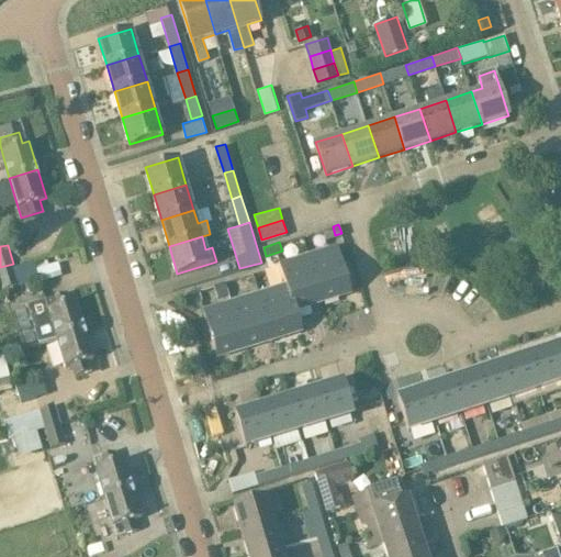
[(337,245),(312,253),(326,297),(350,289),(337,245)]
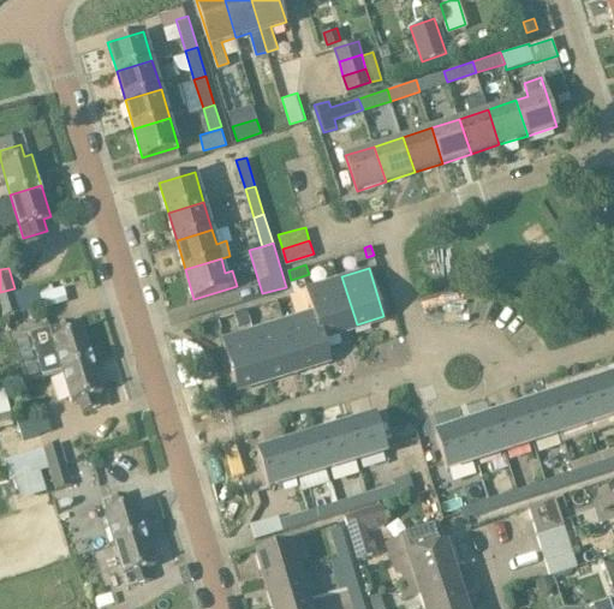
[(308,287),(315,310),(319,323),(320,322),(323,335),(357,324),(341,276),(308,287)]
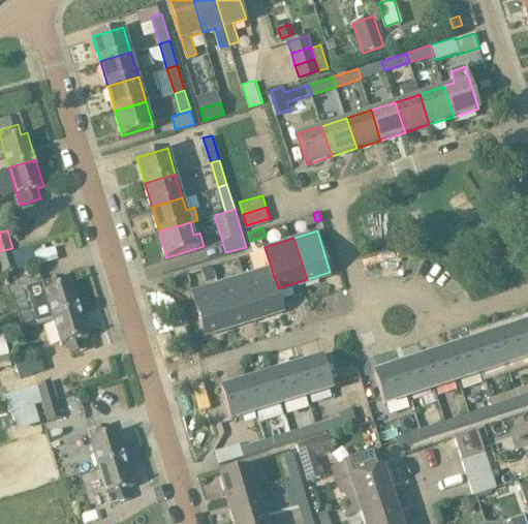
[(12,248),(0,251),(0,255),(4,270),(18,266),(12,248)]
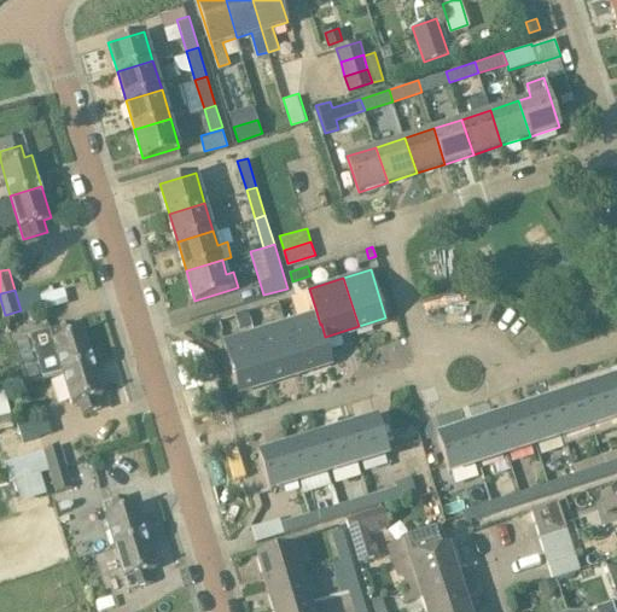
[(248,309),(236,313),(239,325),(251,321),(248,309)]
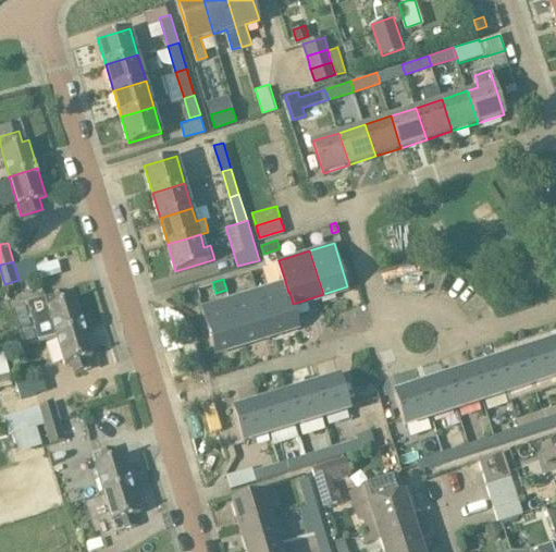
[(288,293),(285,281),(258,290),(271,333),(299,324),(293,304),(289,292),(288,293)]
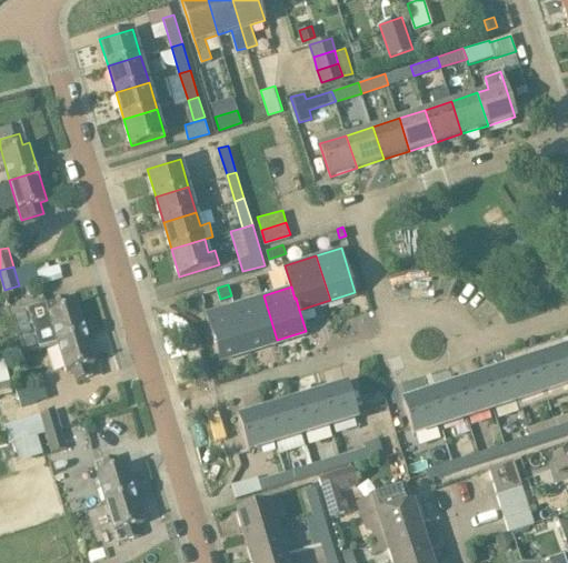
[(58,340),(86,332),(77,302),(70,304),(68,294),(46,300),(58,340)]
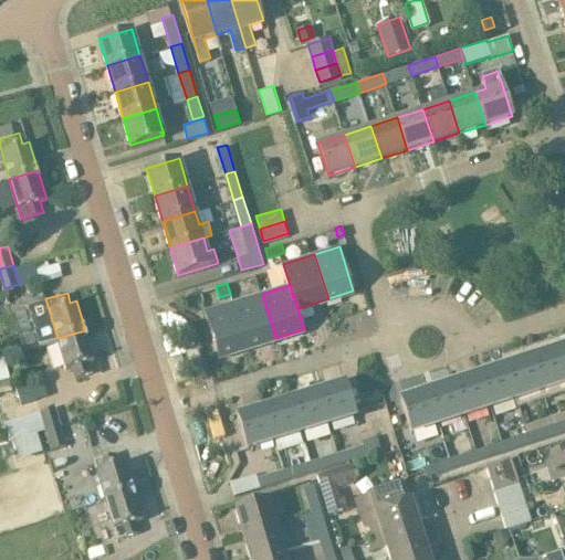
[(262,294),(234,303),(248,347),(275,338),(262,294)]
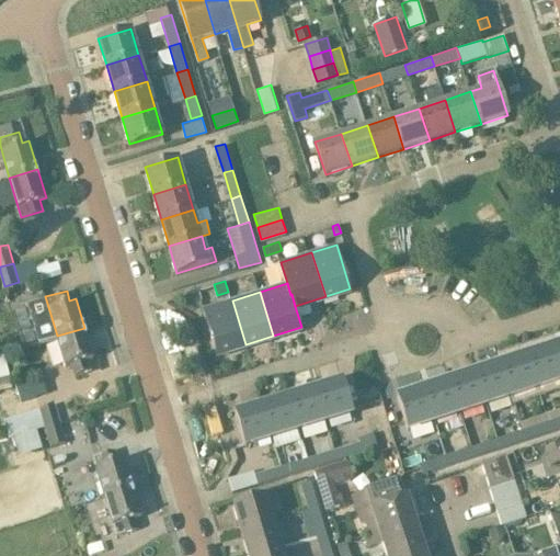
[(217,352),(246,344),(232,301),(204,308),(217,352)]
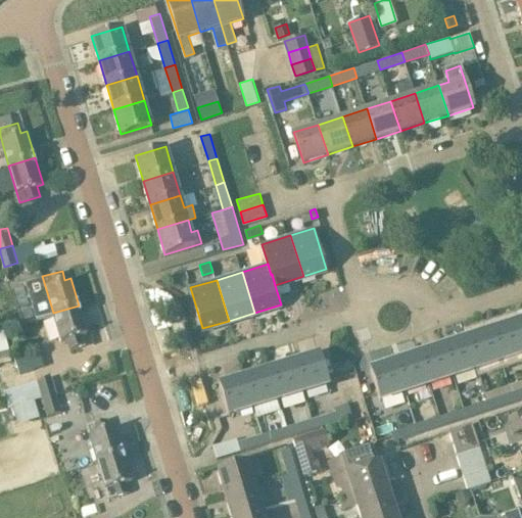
[(87,332),(79,305),(53,313),(61,339),(67,337),(70,347),(84,343),(81,333),(87,332)]
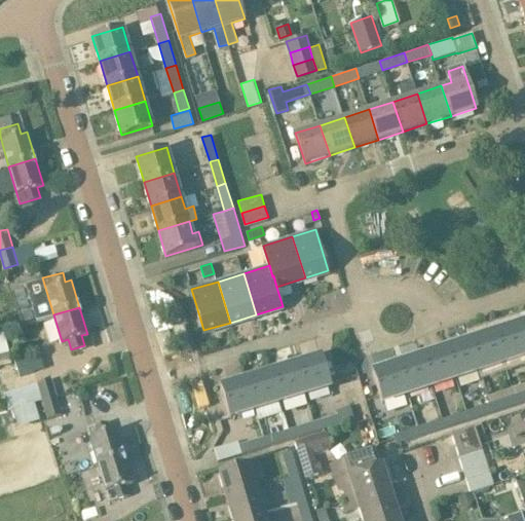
[(524,341),(519,323),(494,331),(504,361),(524,354),(524,341)]
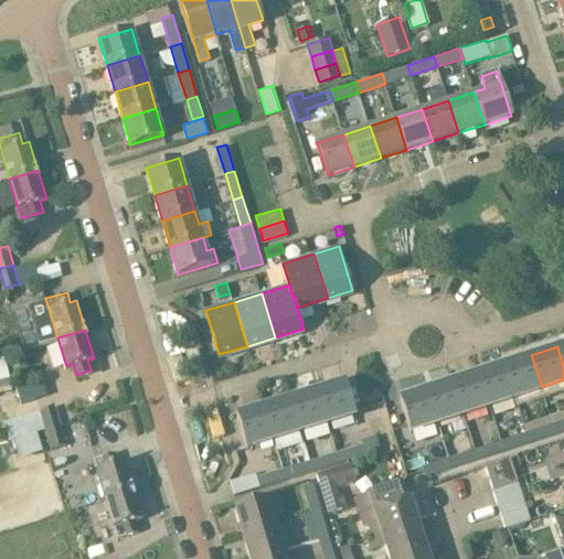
[(531,355),(504,363),(515,396),(542,387),(531,355)]
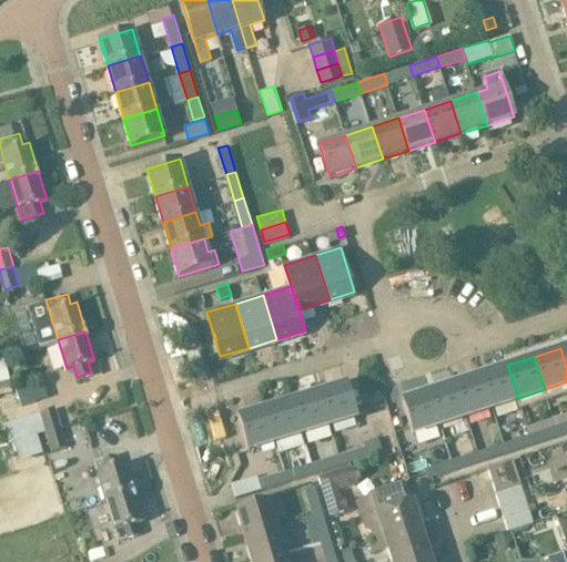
[(507,365),(482,374),(493,407),(518,398),(507,365)]
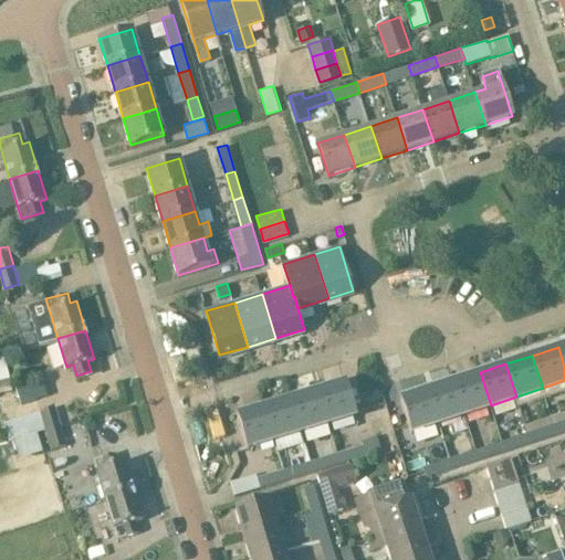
[(480,372),(453,381),(464,413),(491,405),(480,372)]
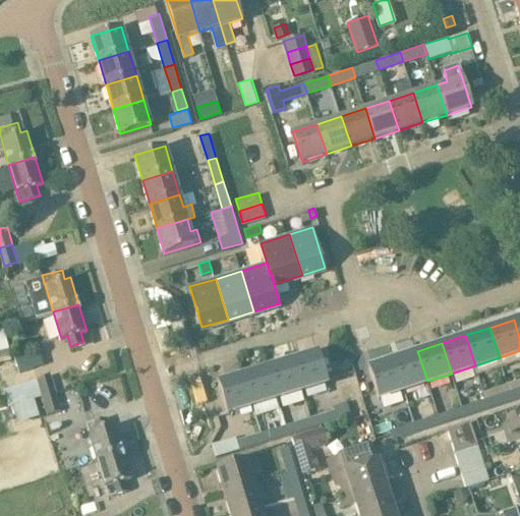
[(319,351),(293,358),(302,389),(328,382),(319,351)]
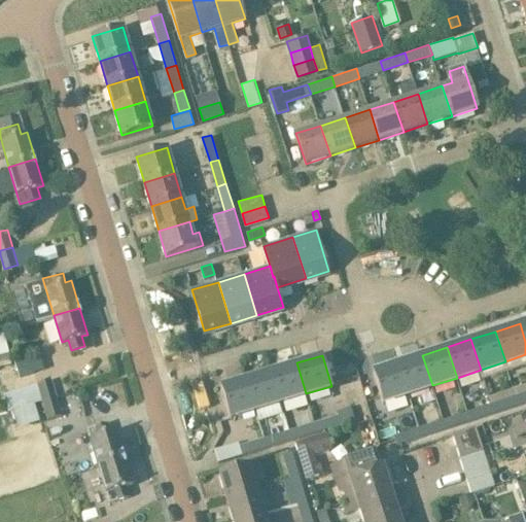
[(422,355),(398,363),(408,393),(432,385),(422,355)]
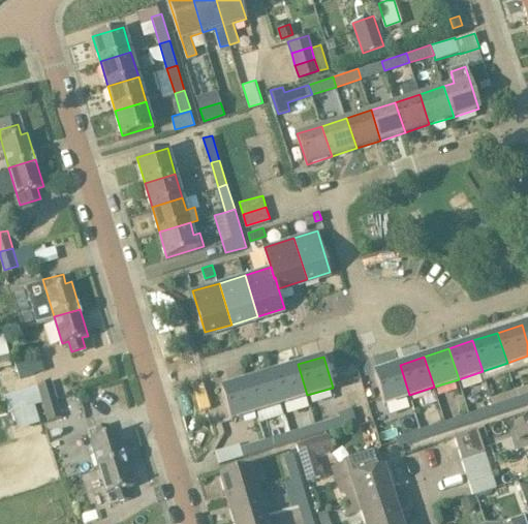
[(298,364),(273,372),(282,403),(307,395),(298,364)]
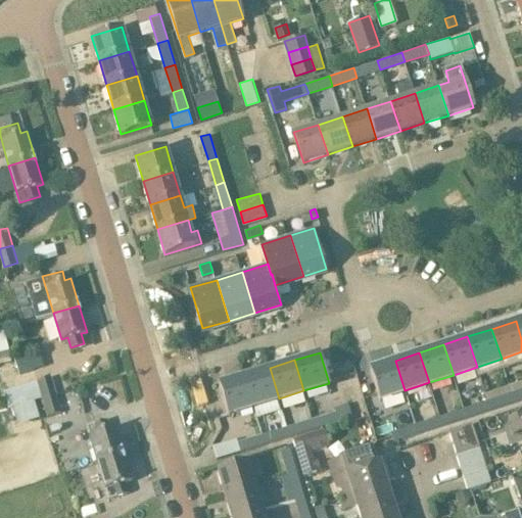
[(380,398),(405,390),(395,361),(371,368),(380,398)]
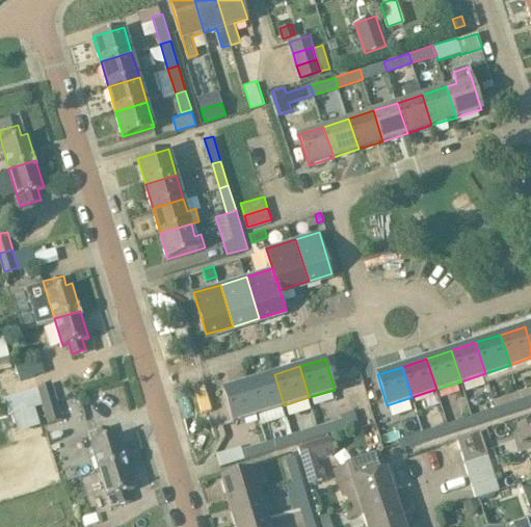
[(274,374),(249,381),(259,413),(284,405),(274,374)]
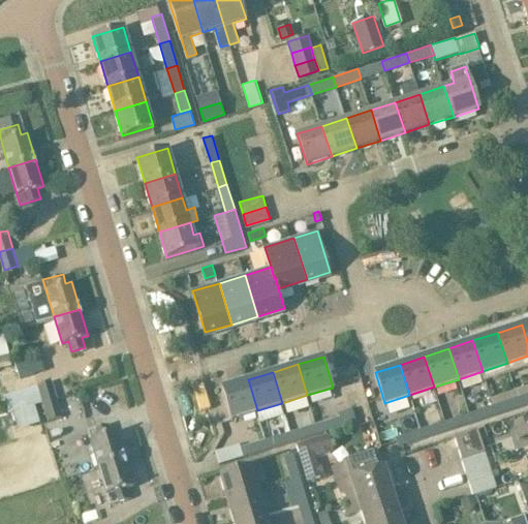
[(231,419),(257,410),(248,379),(222,388),(231,419)]
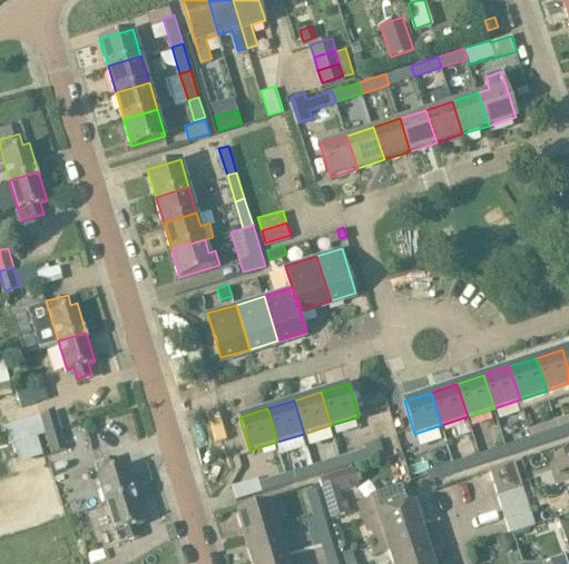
[(26,419),(30,436),(60,427),(55,411),(26,419)]
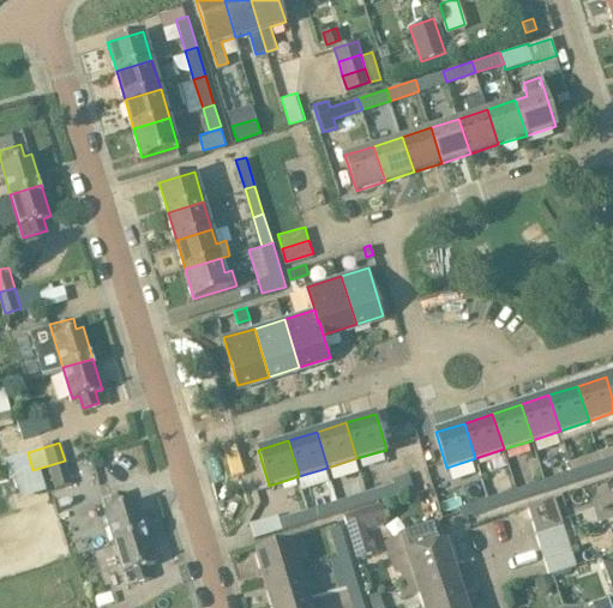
[(612,453),(600,459),(602,469),(612,465),(612,453)]
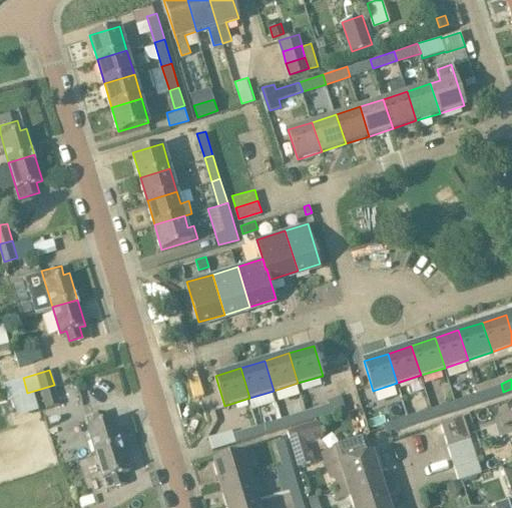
[(65,381),(54,385),(27,393),(16,396),(22,415),(35,411),(60,403),(61,406),(72,403),(65,381)]
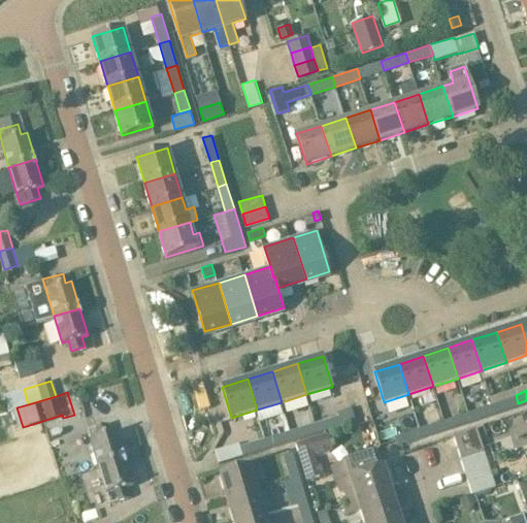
[(516,395),(491,402),(494,412),(518,403),(516,395)]
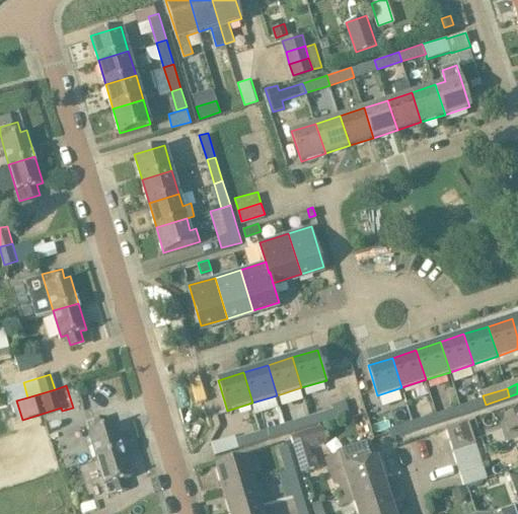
[(483,395),(459,404),(462,413),(486,405),(483,395)]
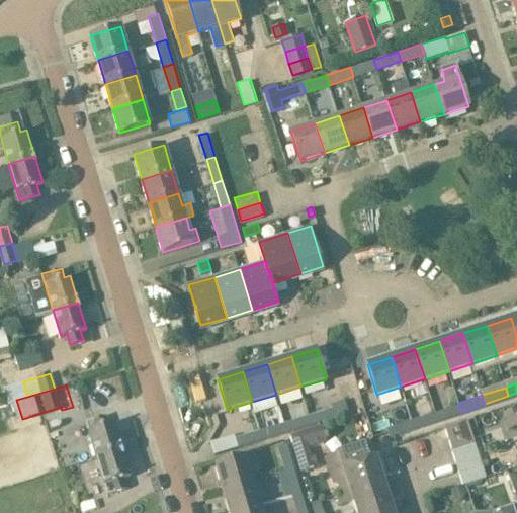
[(458,403),(435,411),(438,419),(461,412),(458,403)]
